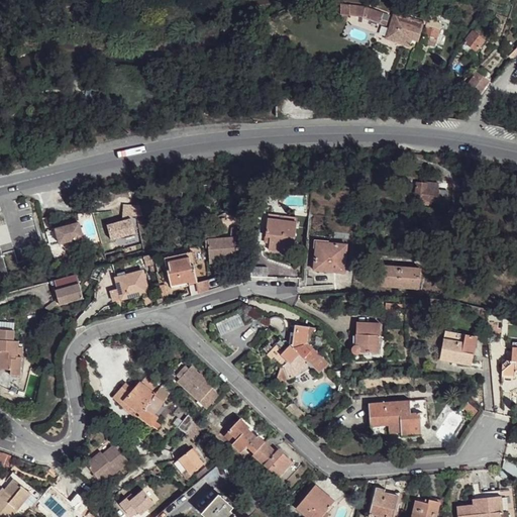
[(387,21),(389,14),(365,6),(348,5),(347,15),(362,17),(379,22),(380,18),(387,21)]
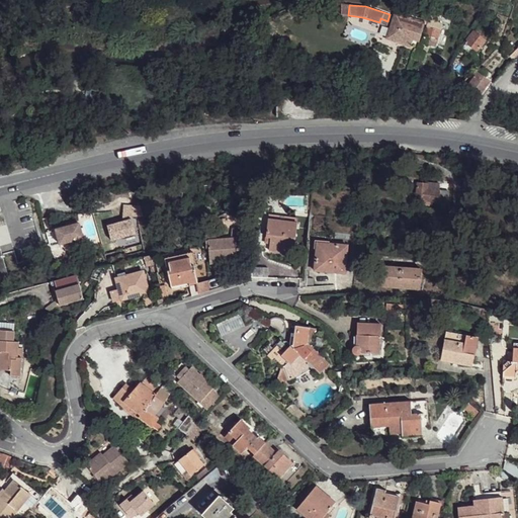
[(421,28),(424,22),(396,13),(389,36),(411,44),(413,36),(419,38),(423,29),(421,28)]
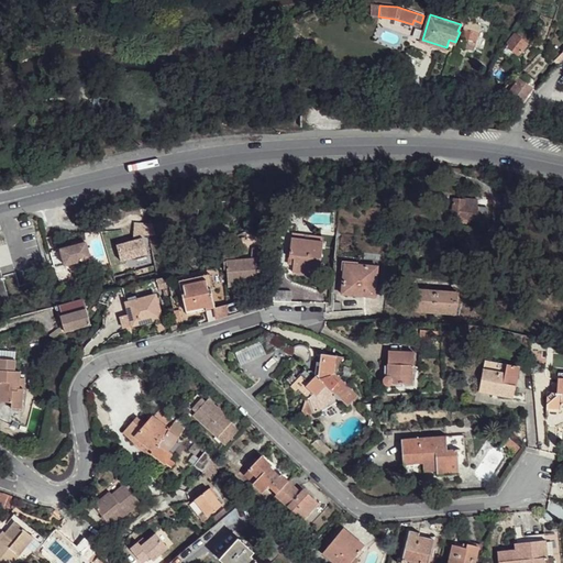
[(466,21),(461,37),(475,42),(481,26),(466,21)]
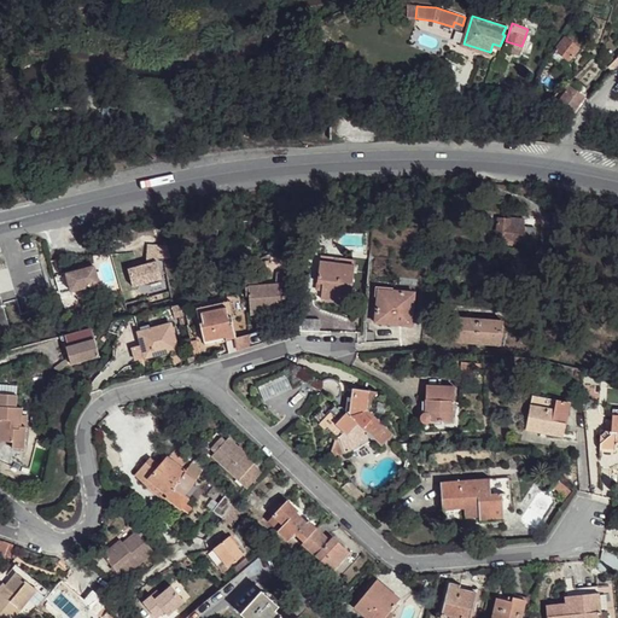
[(565,39),(557,50),(567,60),(583,44),(570,33),(565,39)]
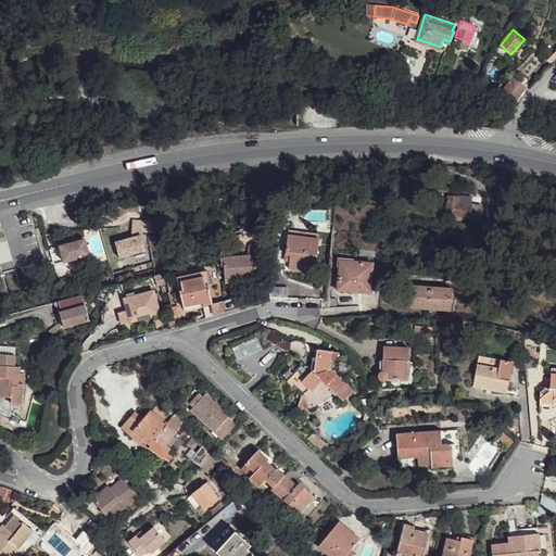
[(455,37),(452,45),(465,49),(469,41),(455,37)]
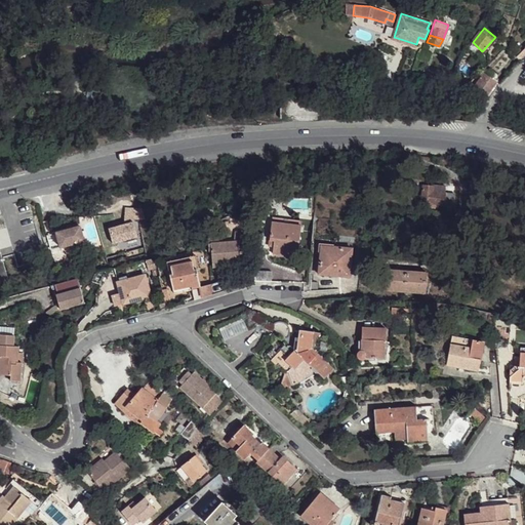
[(524,47),(515,57),(521,62),(524,56),(524,47)]
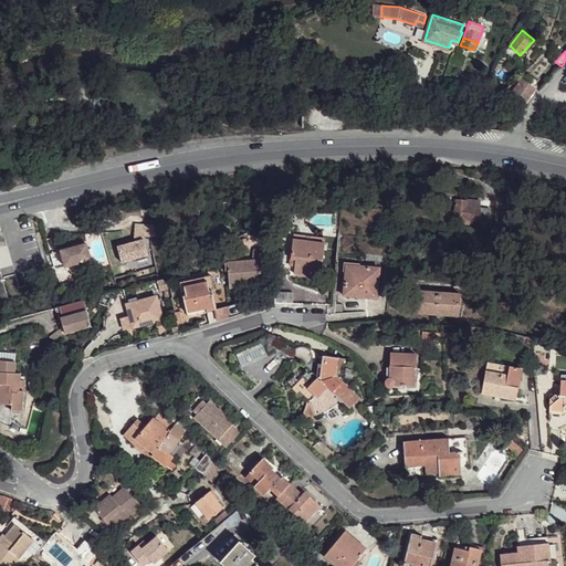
[(515,86),(509,94),(524,105),(536,88),(522,79),(515,86)]
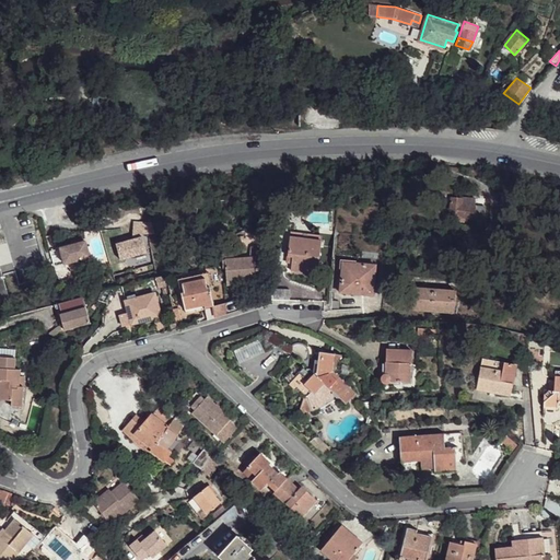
[(504,83),(500,88),(503,93),(510,85),(504,83)]
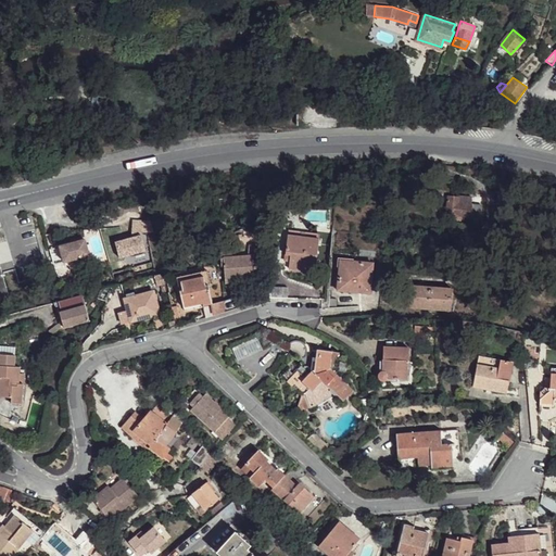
[(437,172),(429,171),(426,182),(434,184),(437,172)]
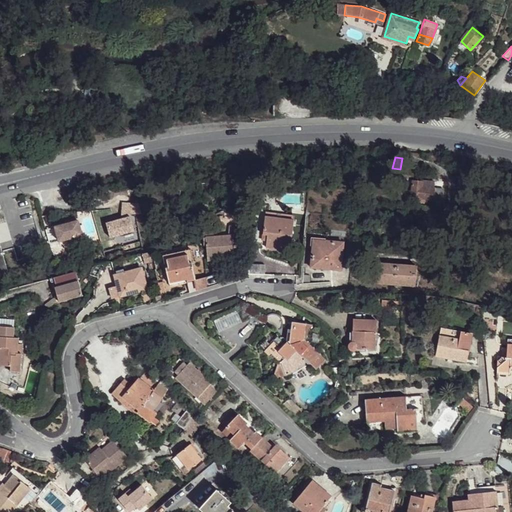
[(423,182),(414,181),(412,197),(415,198),(426,199),(433,199),(434,187),(423,186),(423,182)]
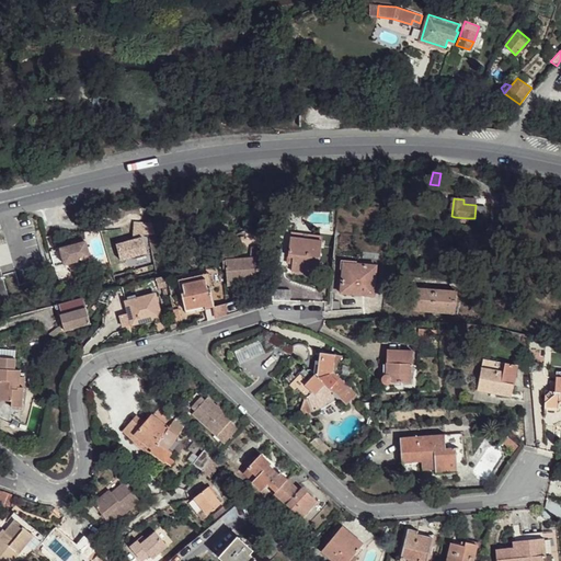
[(134,222),(133,239),(116,244),(121,260),(147,252),(141,235),(155,236),(151,224),(134,222)]
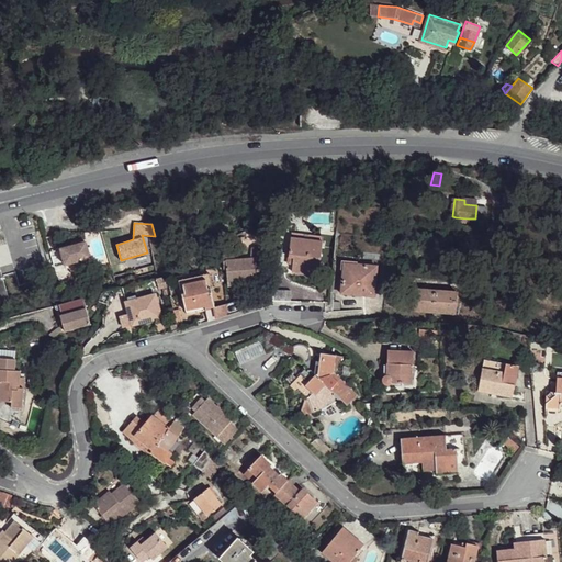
[(324,234),(293,231),(292,236),(323,240),(324,234)]
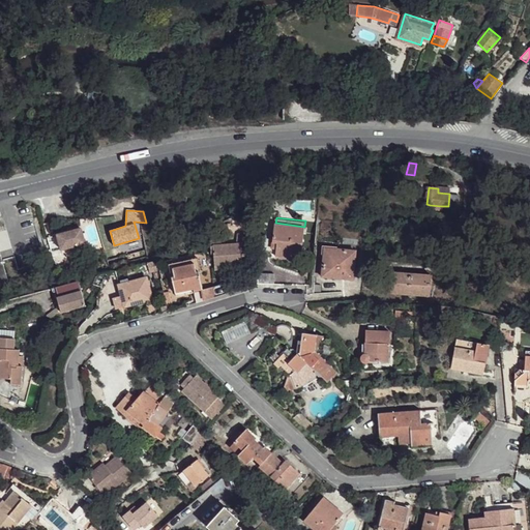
[(304,227),(275,223),(272,241),(277,241),(276,248),(275,255),(300,258),(304,227)]
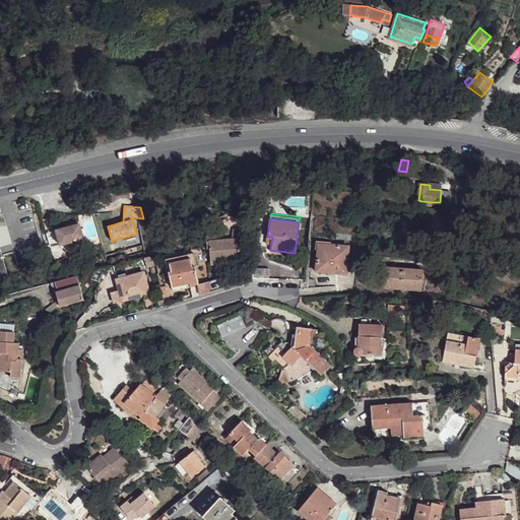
[(80,224),(47,234),(51,248),(84,239),(80,224)]
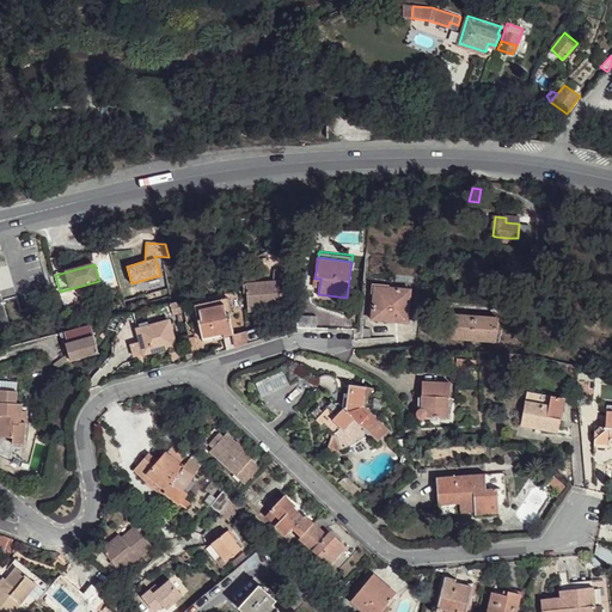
[(256,275),(243,276),(244,293),(248,292),(248,311),(259,310),(259,306),(281,305),(281,295),(288,295),(287,265),(273,267),(273,280),(257,281),(256,275)]
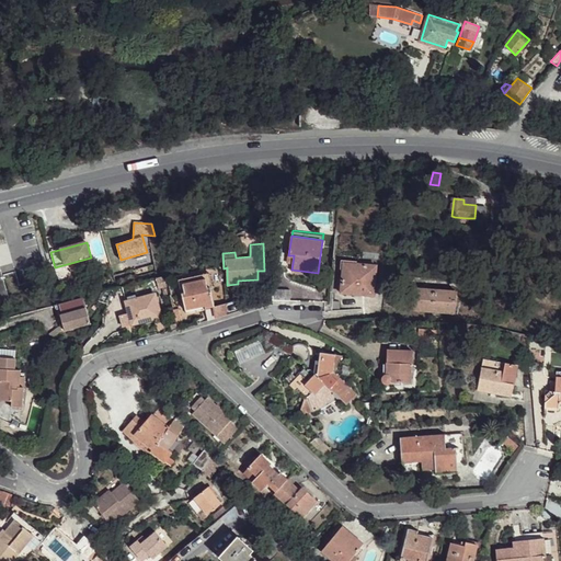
[(358,261),(343,259),(341,268),(344,268),(345,262),(358,263),(358,261)]
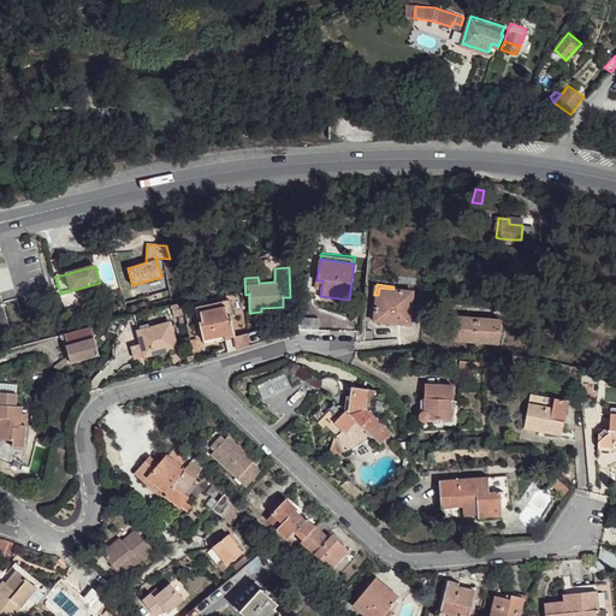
[(394,289),(379,288),(378,295),(375,320),(410,324),(414,291),(394,289)]
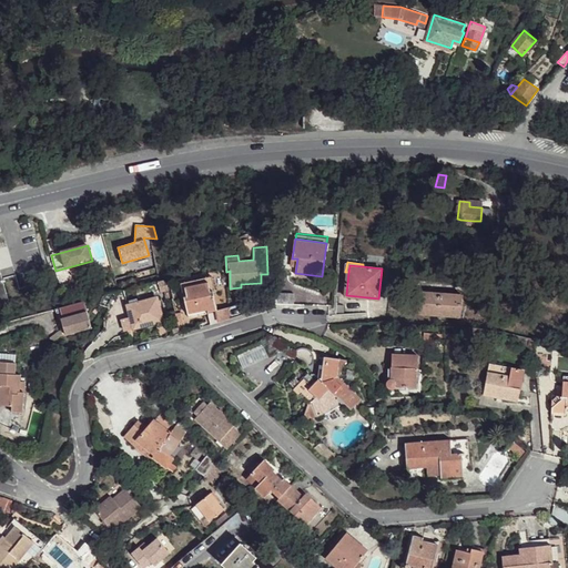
[(208,282),(185,286),(188,294),(183,296),(188,312),(205,308),(206,311),(216,308),(212,290),(210,290),(208,282)]
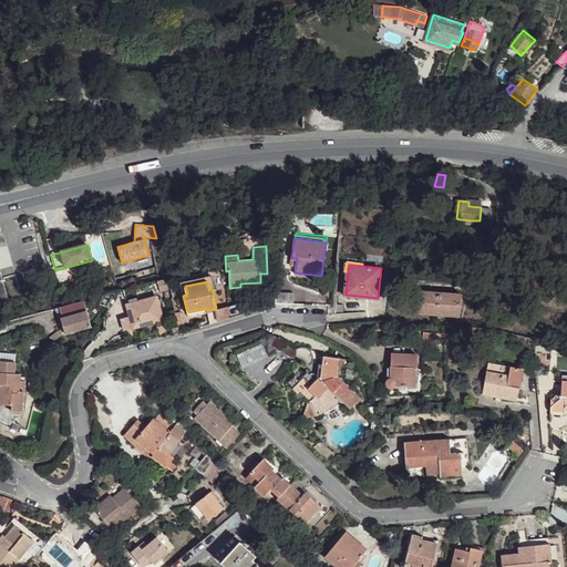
[(461,292),(416,289),(414,312),(459,317),(461,292)]
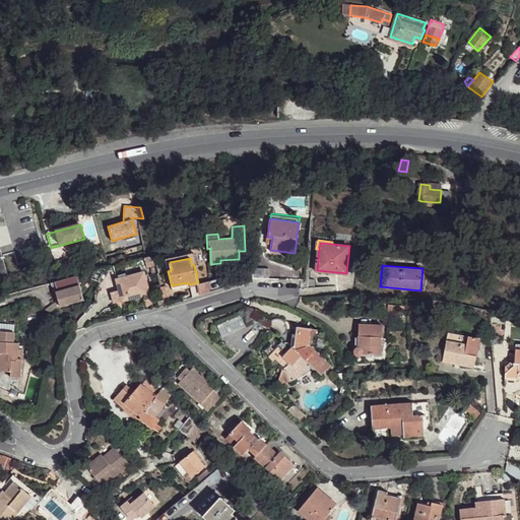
[(106,267),(96,270),(93,278),(100,281),(106,267)]
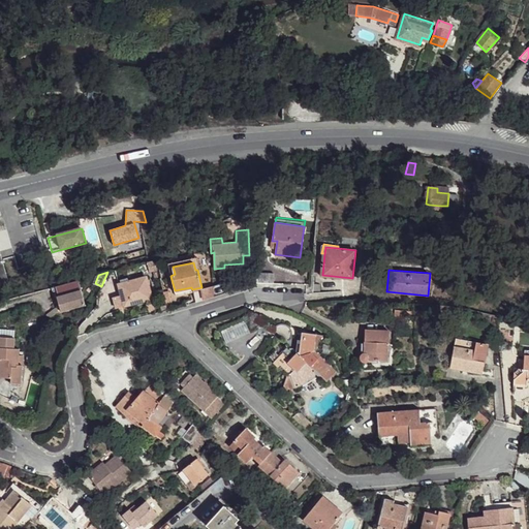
[(244,287),(257,283),(258,272),(242,279),(244,287)]
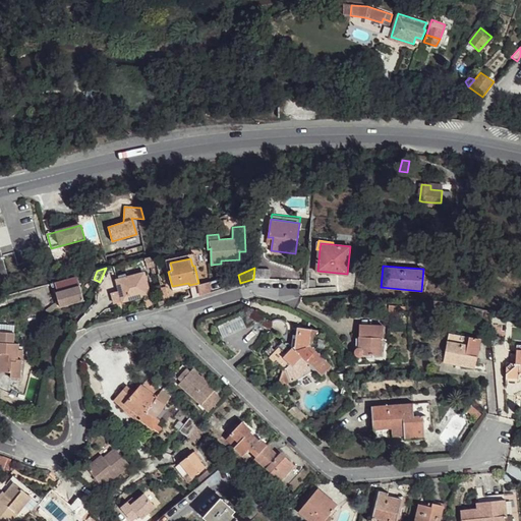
[(269,269),(254,268),(253,279),(269,279),(269,269)]
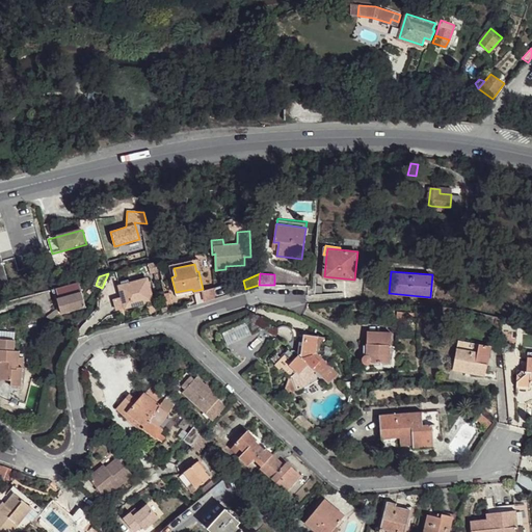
[(148,280),(121,287),(123,298),(126,309),(153,301),(148,280)]
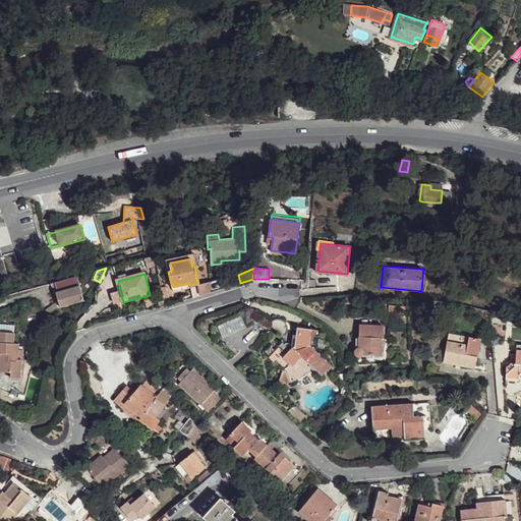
[(78,276),(65,280),(67,290),(56,292),(60,307),(84,300),(78,276)]
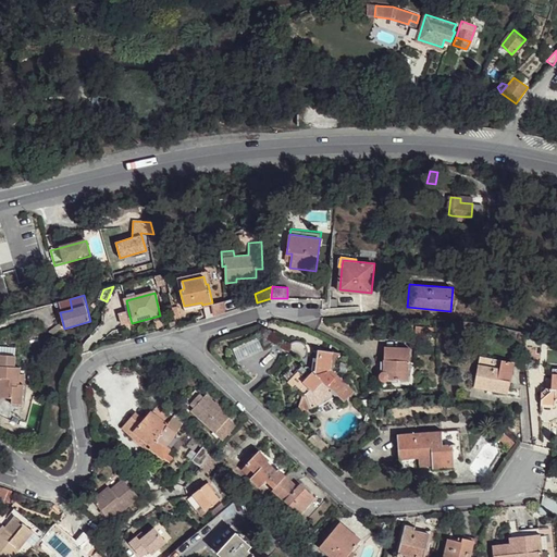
[(225,300),(212,302),(215,316),(225,312),(225,300)]
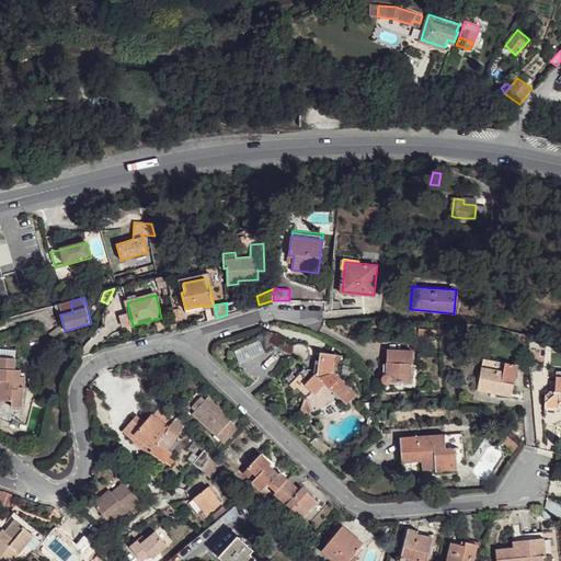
[(290,348),(289,352),(300,354),(308,361),(317,364),(317,359),(319,359),(320,357),(311,355),(311,352),(310,347),(305,343),(298,342),(293,345),(290,348)]
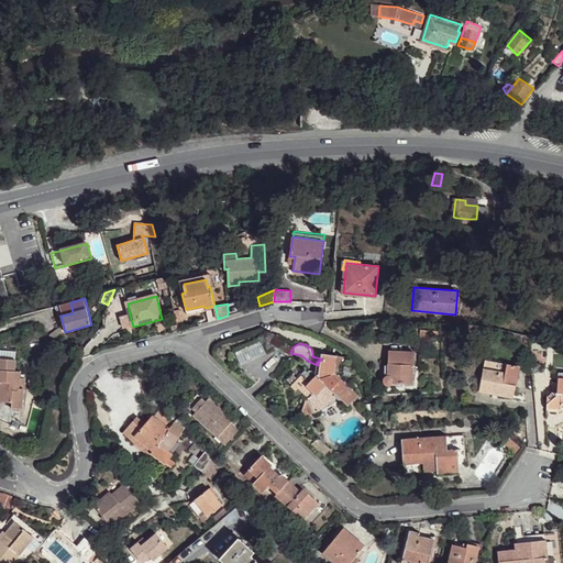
[(234,351),(238,363),(264,356),(262,344),(234,351)]
